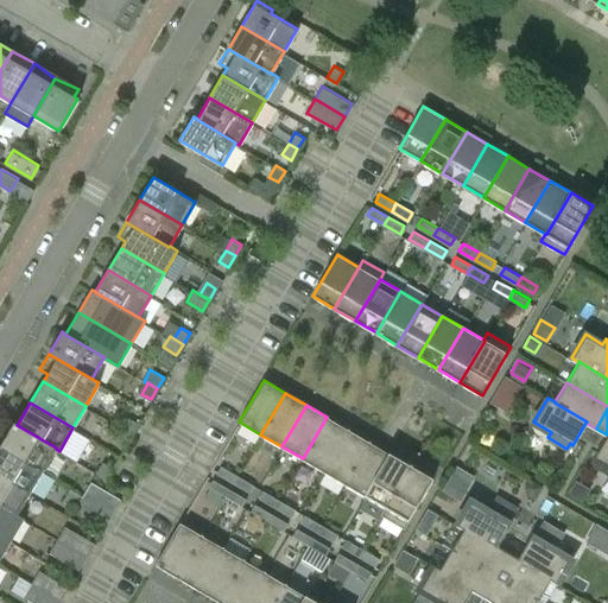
[(122,427),(131,432),(138,421),(128,416),(122,427)]
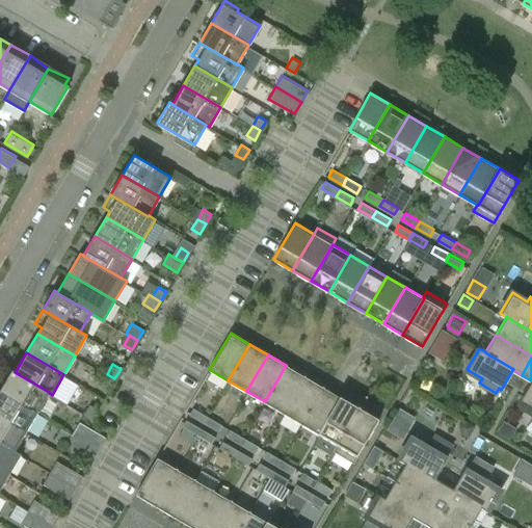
[(304,376),(286,365),(265,401),(283,413),(304,376)]
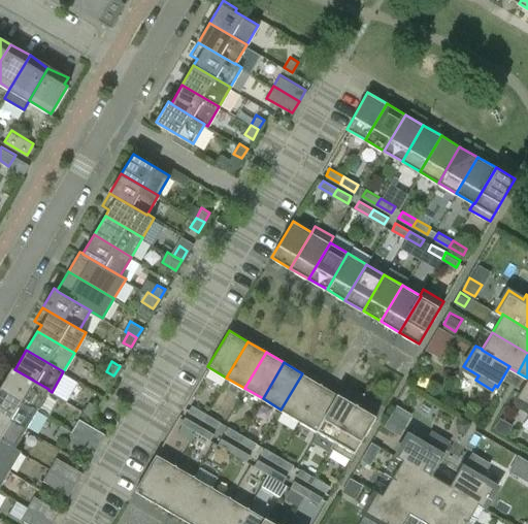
[(37,408),(48,390),(48,389),(14,369),(15,368),(11,367),(0,387),(37,408)]
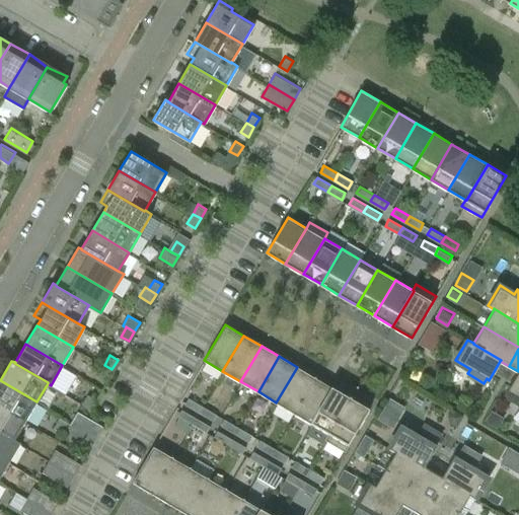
[(106,379),(112,369),(104,365),(98,374),(106,379)]
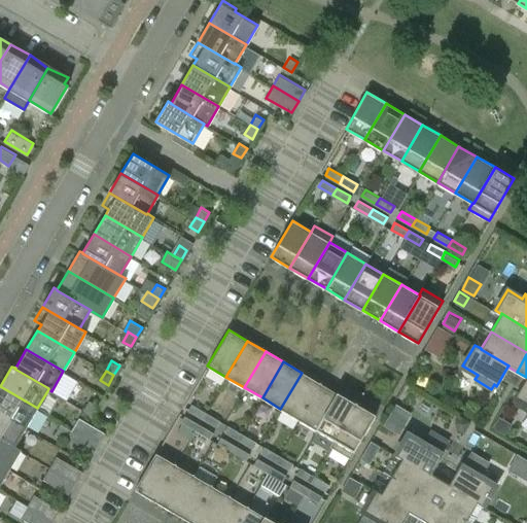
[(299,419),(320,383),(302,373),(280,409),(299,419)]
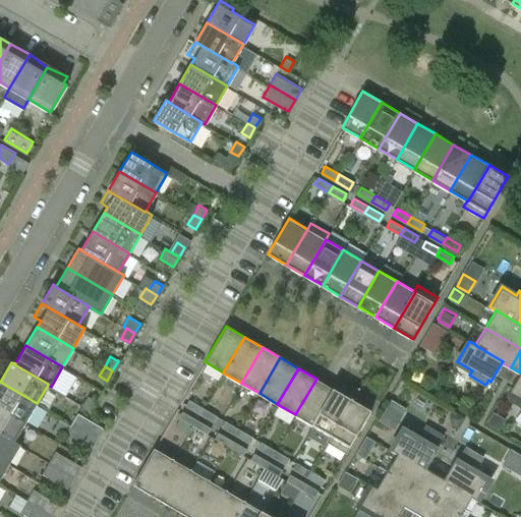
[(520,371),(520,372),(509,392),(511,394),(509,398),(520,404),(520,371)]
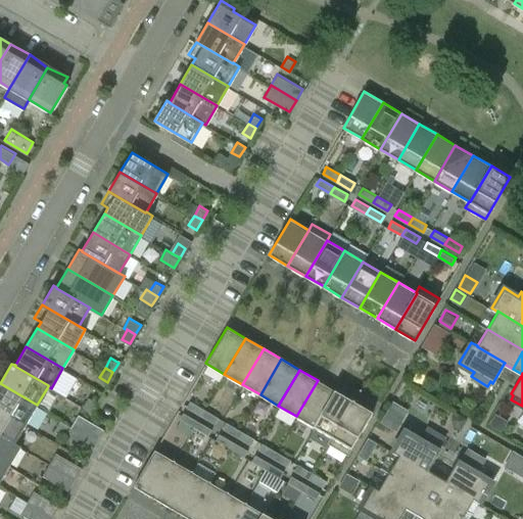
[(335,391),(318,380),(296,416),(315,426),(335,391)]
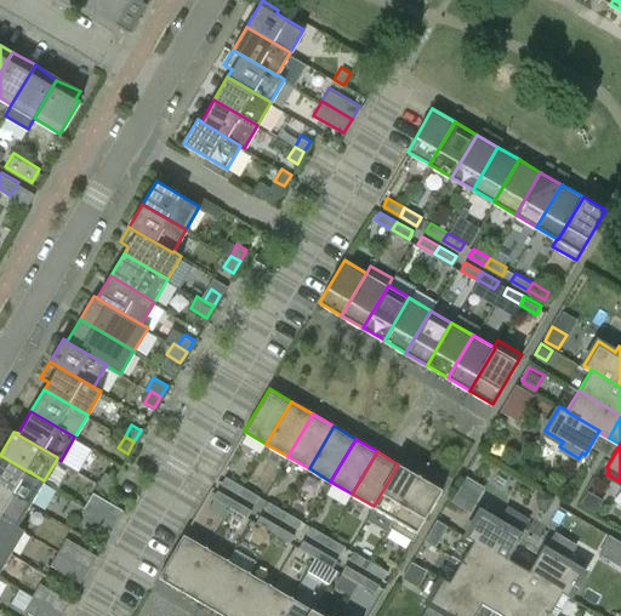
[(0,455),(0,484),(30,503),(44,480),(0,455)]
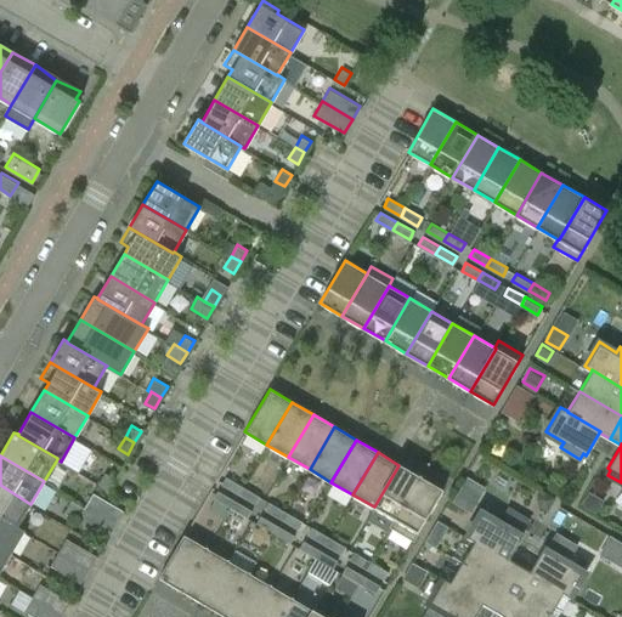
[(395,520),(420,477),(399,465),(374,507),(394,519),(395,520)]
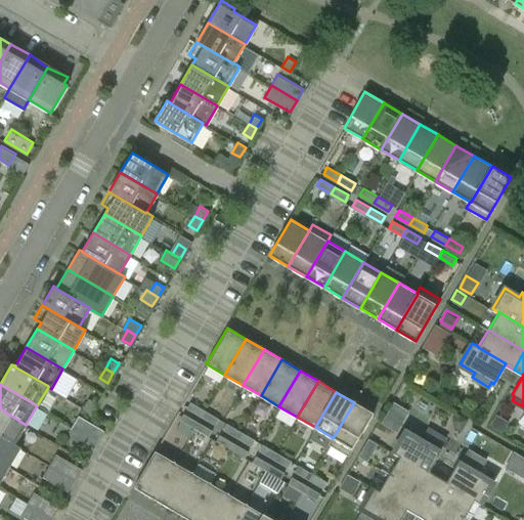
[(96,401),(88,397),(82,406),(90,412),(96,401)]
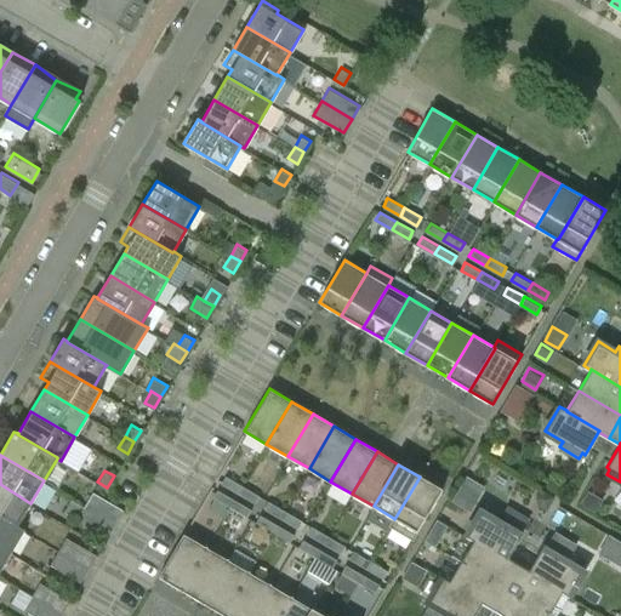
[(221,482),(238,492),(243,484),(226,474),(221,482)]
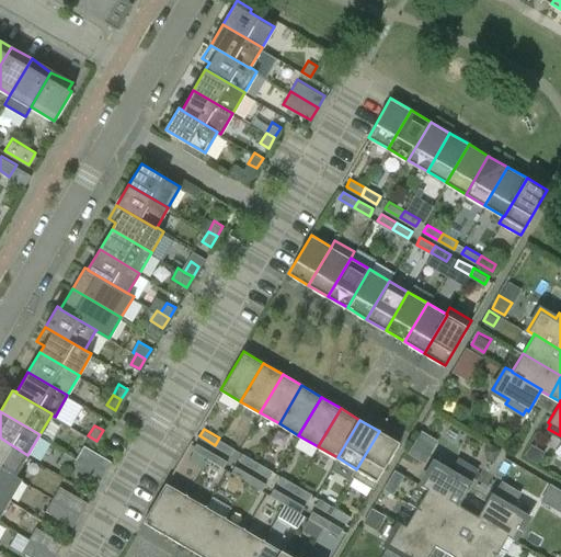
[(399,443),(379,431),(356,469),(355,468),(352,475),(373,487),(399,443)]
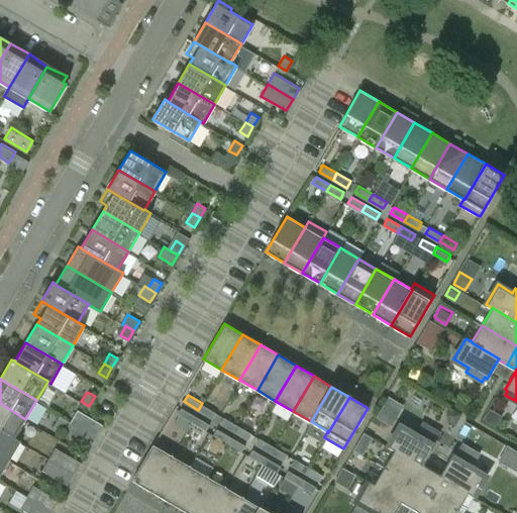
[(25,419),(0,403),(0,428),(14,437),(15,436),(25,419)]
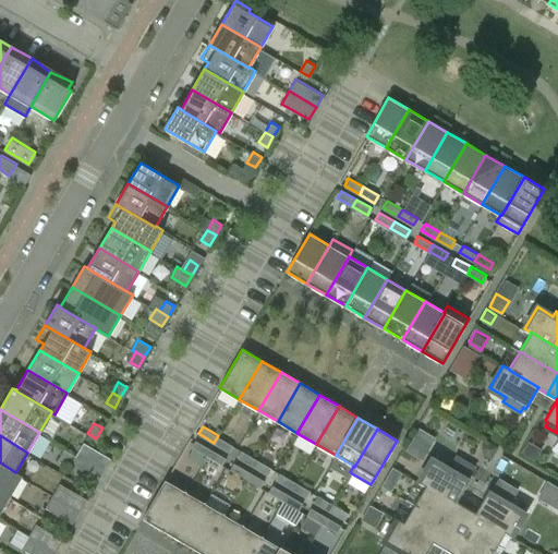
[(232,444),(218,435),(214,443),(228,452),(232,444)]
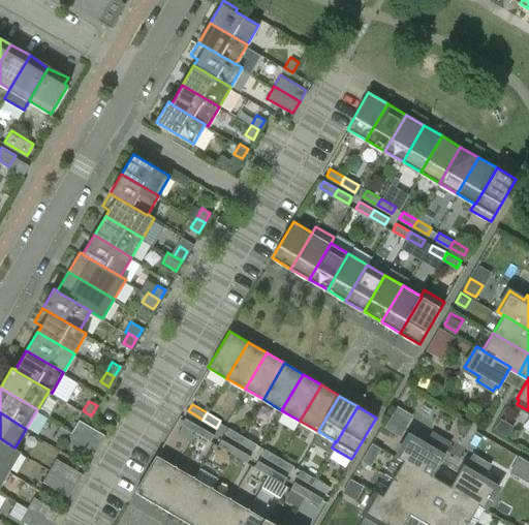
[(457,422),(459,429),(466,433),(472,422),(461,414),(457,422)]
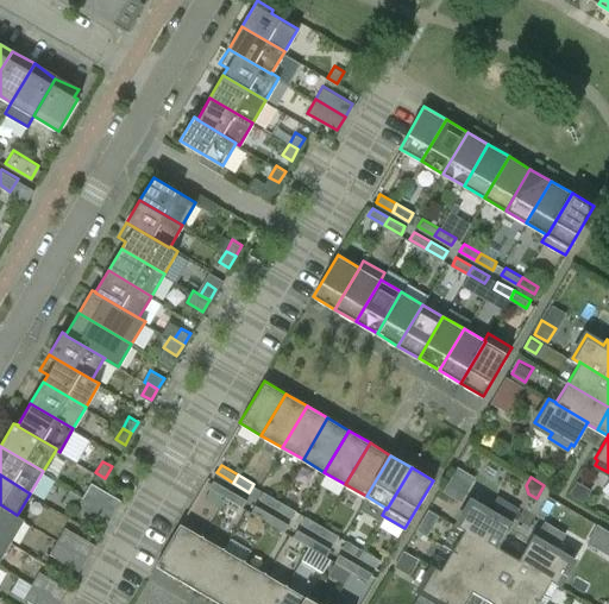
[(230,488),(213,478),(208,486),(225,496),(230,488)]
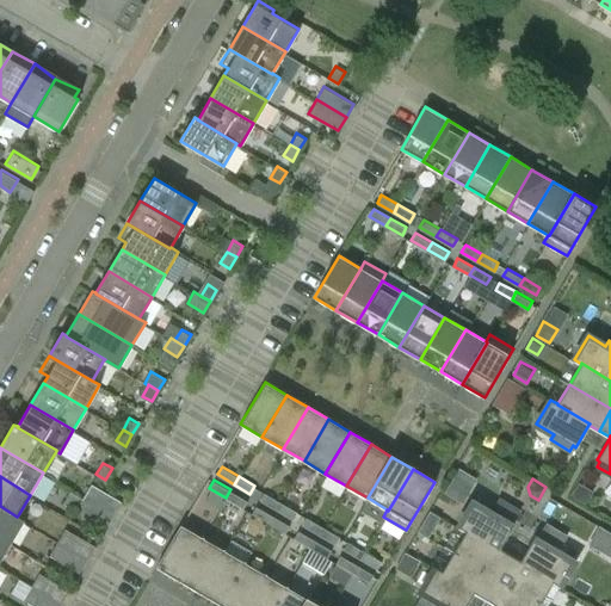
[(84,496),(113,513),(121,500),(91,482),(84,496)]
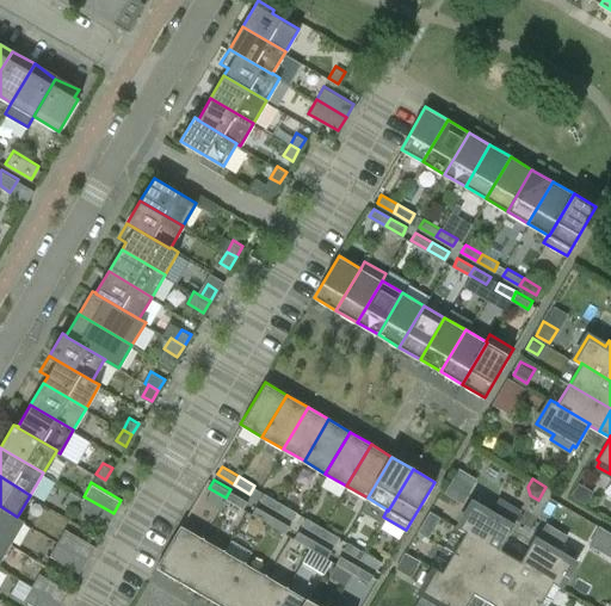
[(579,482),(572,494),(587,502),(594,490),(579,482)]
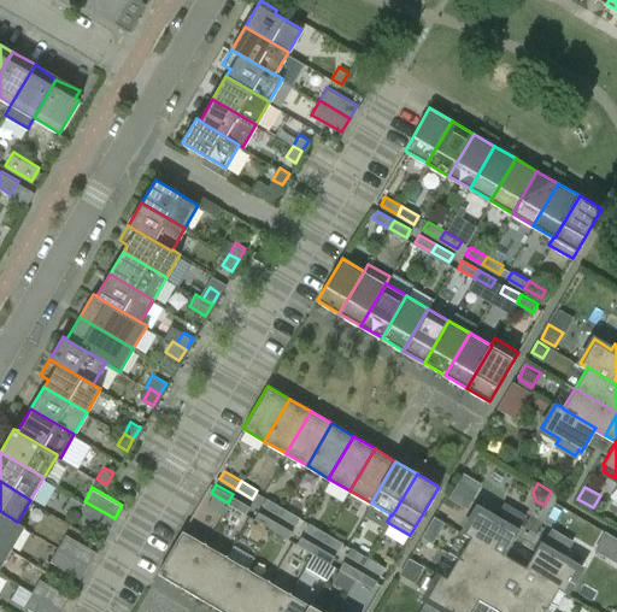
[(248,505),(233,494),(228,502),(245,512),(248,505)]
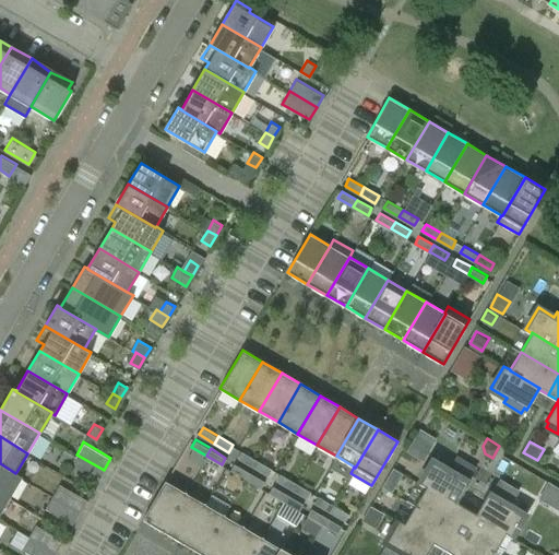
[(237,457),(252,465),(257,459),(241,450),(237,457)]
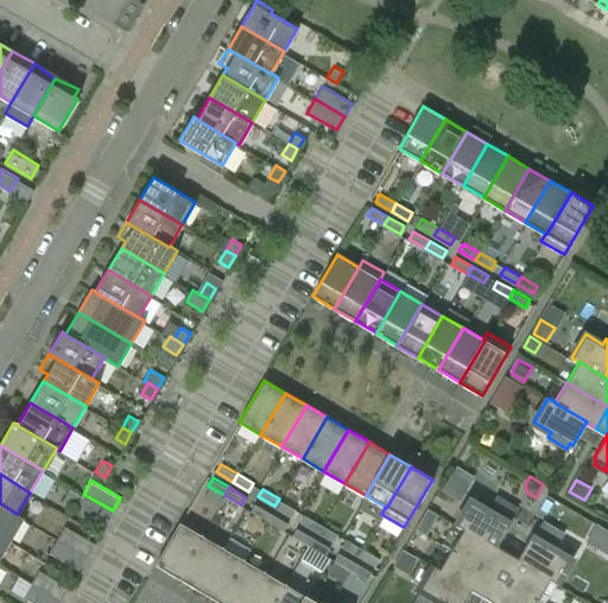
[(113,511),(83,494),(75,507),(105,524),(113,511)]
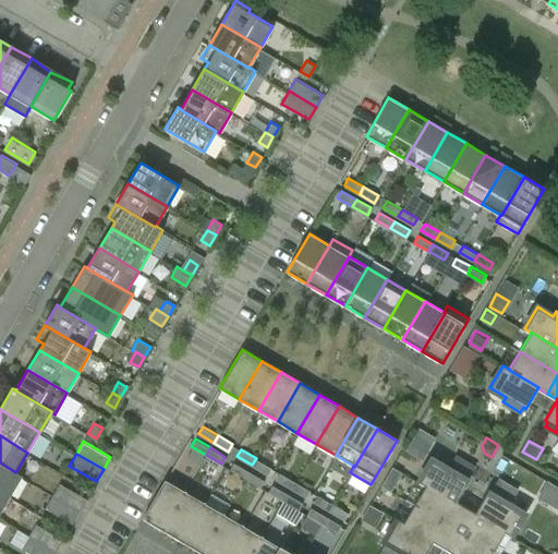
[(270,467),(256,458),(252,465),(267,473),(270,467)]
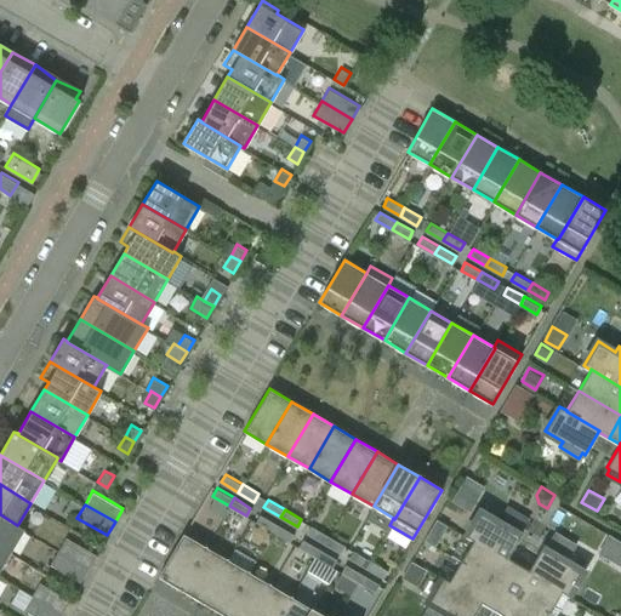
[(507,559),(508,557),(522,535),(518,532),(520,528),(501,515),(499,522),(480,511),(466,535),(473,540),(473,539),(507,559)]
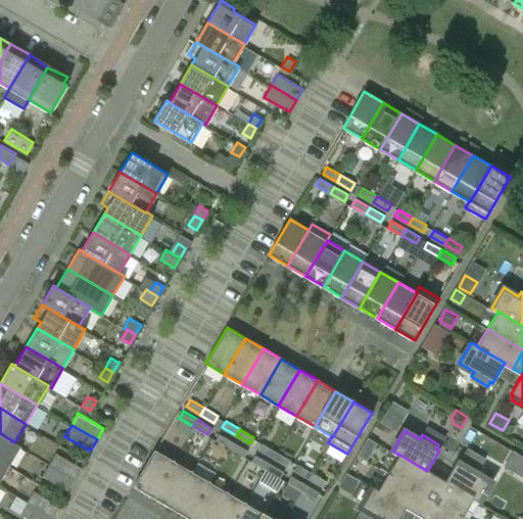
[(219,432),(216,438),(230,446),(233,440),(219,432)]
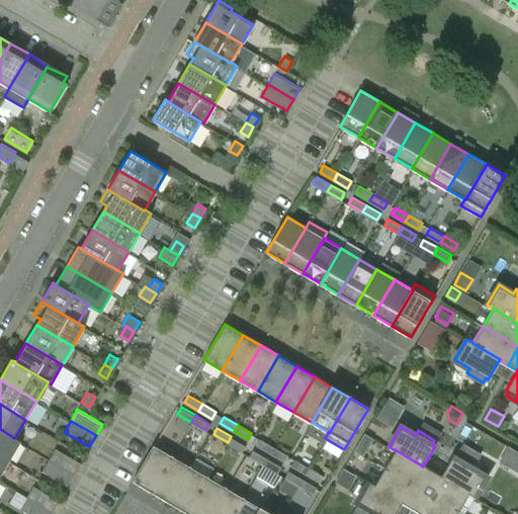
[(0,429),(0,454),(9,460),(20,441),(15,437),(14,438),(0,429)]
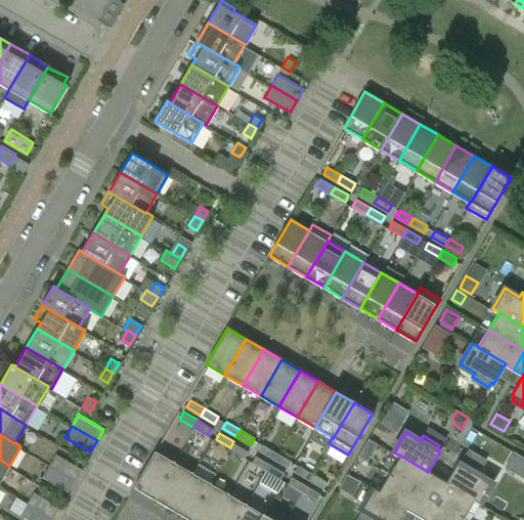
[(367,436),(364,442),(374,447),(377,442),(367,436)]
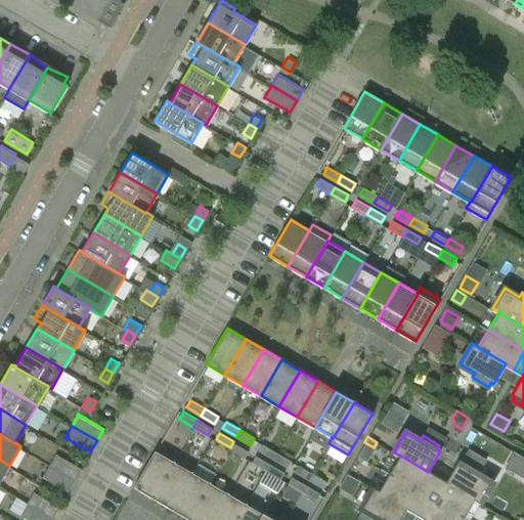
[(248,449),(233,441),(230,447),(244,456),(248,449)]
